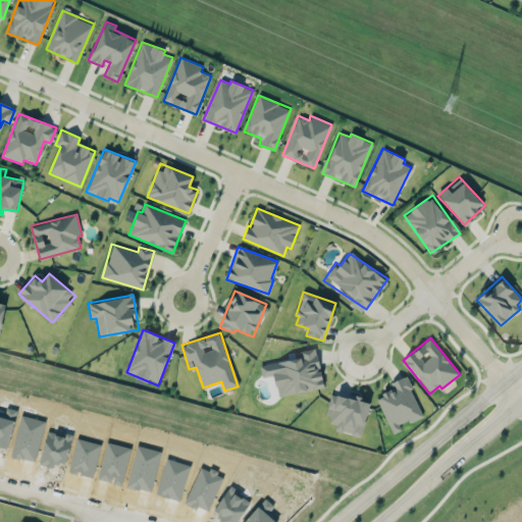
[(323,388),(317,348),(302,351),(303,357),(260,364),(262,376),(274,375),(277,396),(323,388)]
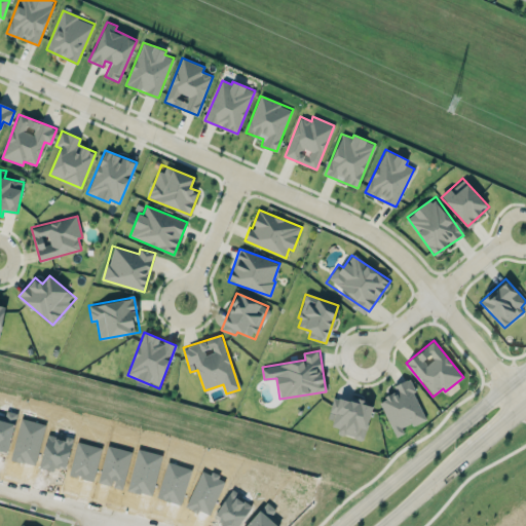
[(425,419),(410,379),(393,385),(397,392),(380,400),(396,437),(404,433),(403,428),(425,419)]
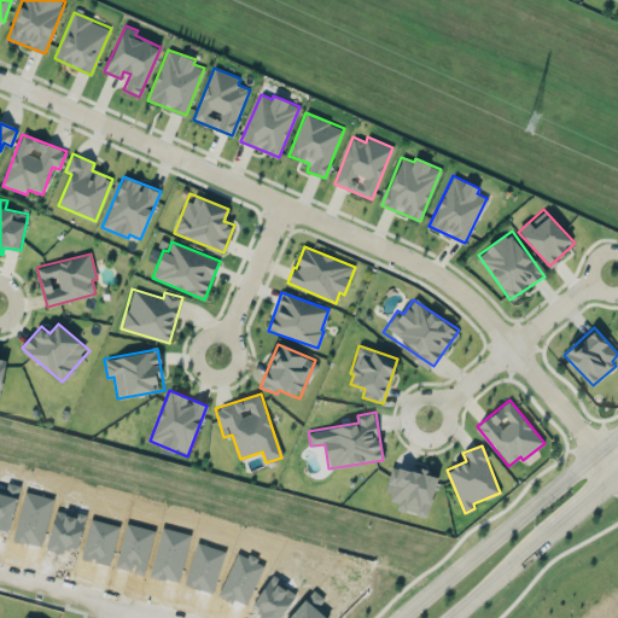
[(437,477),(427,474),(429,472),(392,465),(385,500),(398,502),(397,509),(429,516),(437,477)]
